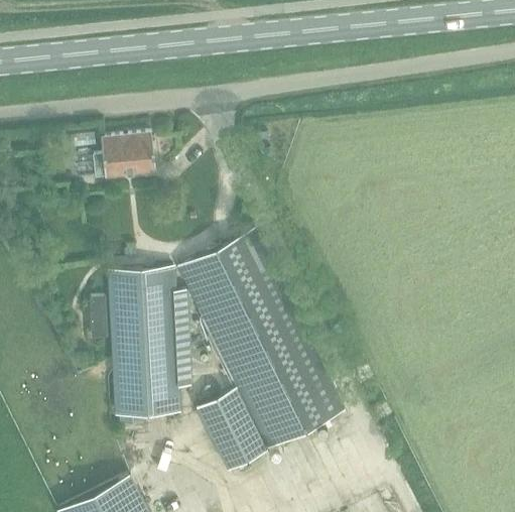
[(93,155),(95,175),(95,177),(104,176),(104,177),(154,172),(152,153),(150,133),(100,138),(101,154),(93,155)]
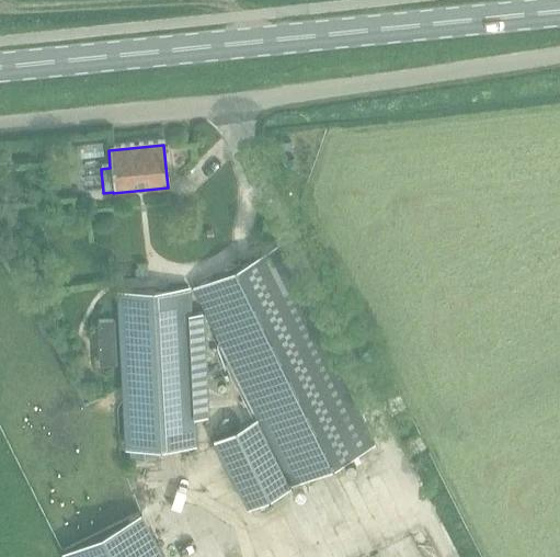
[(194,292),(292,488),(373,448),(275,251),(194,292)]
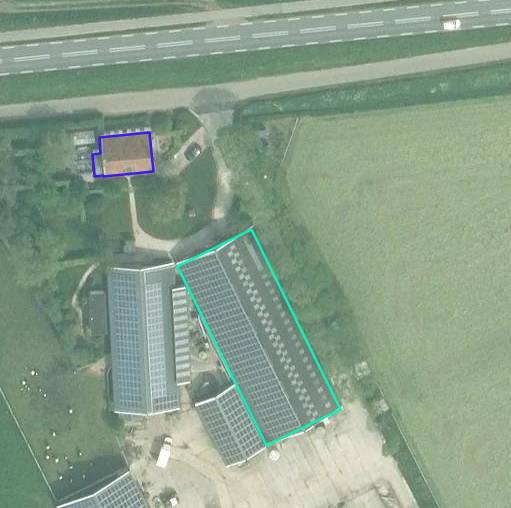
[(108,269),(115,410),(117,410),(118,421),(142,419),(141,409),(177,407),(170,266),(108,269)]
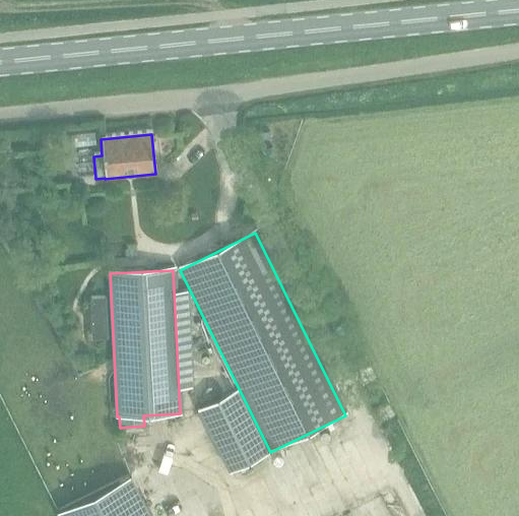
[(90,341),(107,340),(105,299),(88,300),(90,341)]
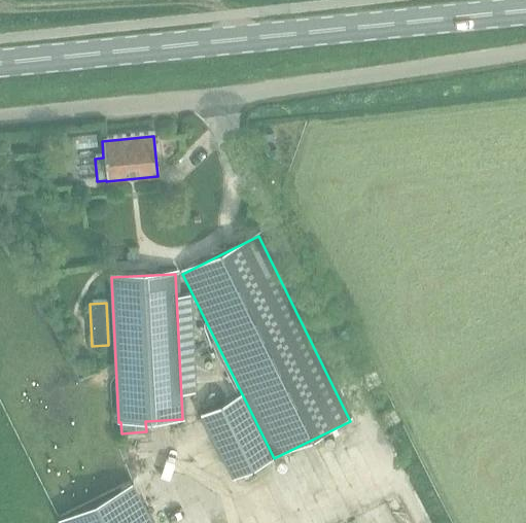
[(240,398),(224,406),(201,417),(229,477),(269,457),(240,398)]
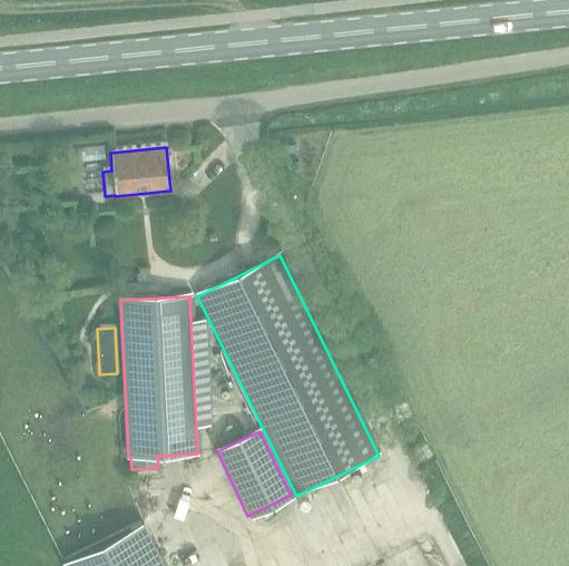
[(174,537),(188,565),(215,565),(208,553),(219,547),(205,520),(174,537)]
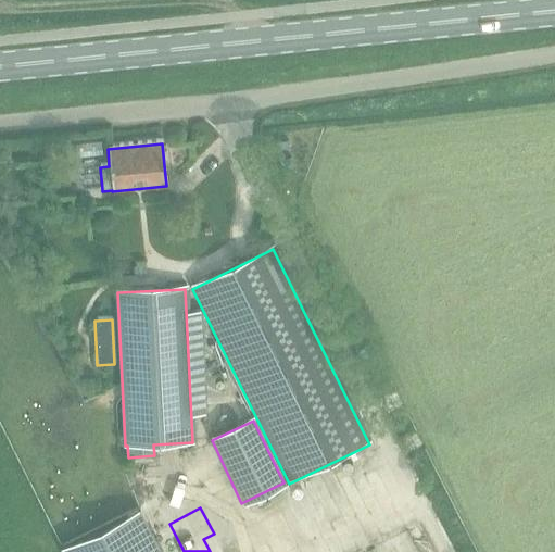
[(159,551),(138,511),(60,549),(61,551),(159,551)]
